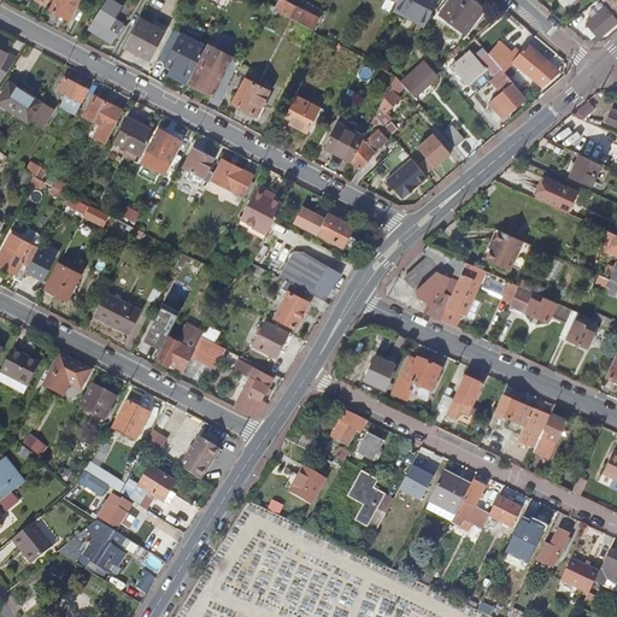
[(77,0),(54,0),(50,10),(69,19),(77,0)]
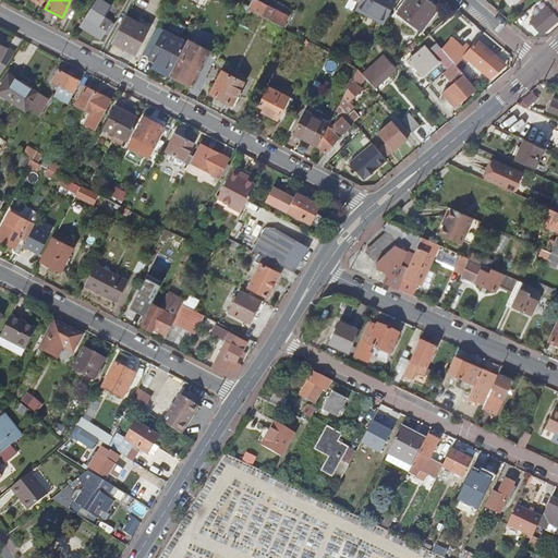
[(110,7),(98,0),(96,0),(80,26),(100,39),(104,34),(106,35),(113,24),(104,17),(110,7)]
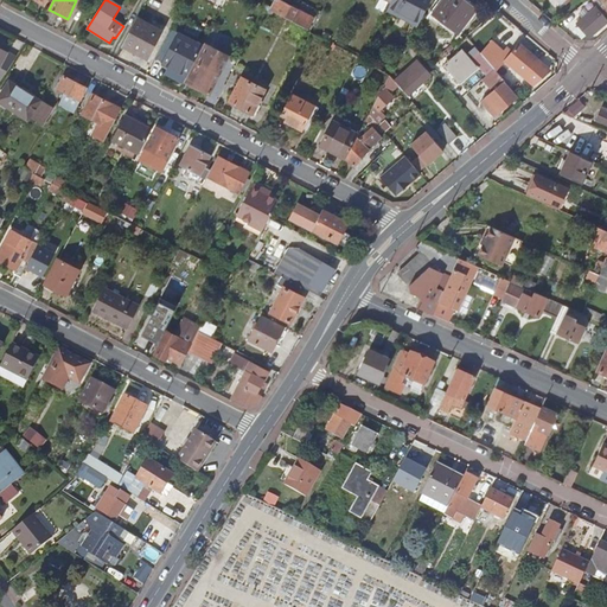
[(313,17),(279,0),(274,0),(269,10),(307,29),(313,17)]
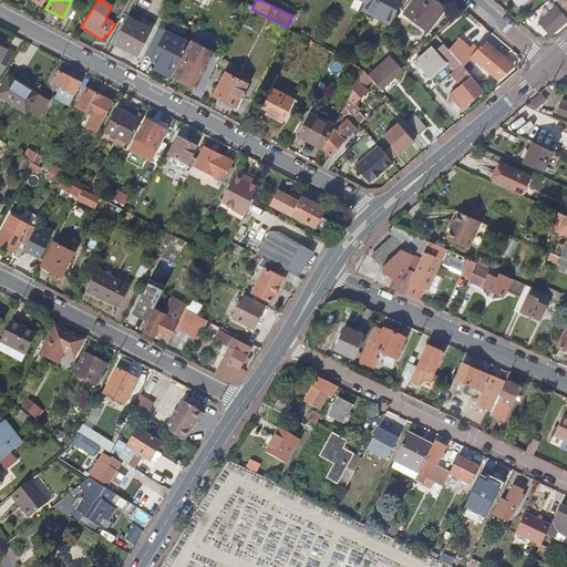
[(402,0),(366,0),(366,2),(361,9),(390,24),(402,0)]
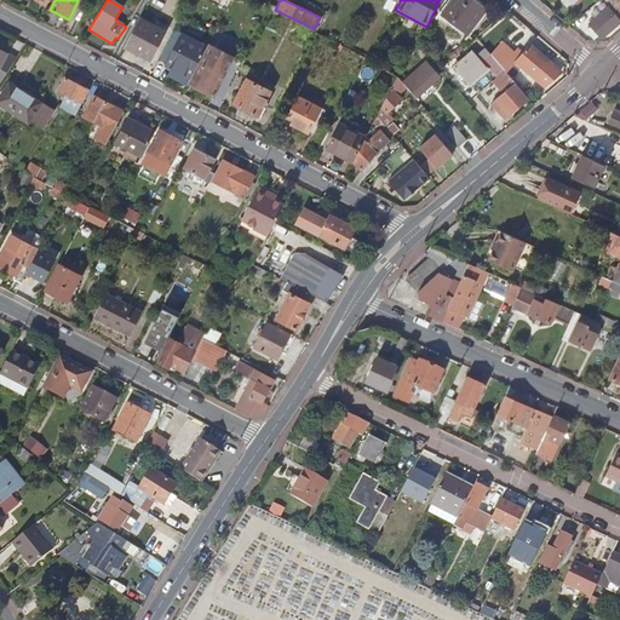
[(487,10),(472,0),(454,0),(443,15),(469,34),(487,10)]
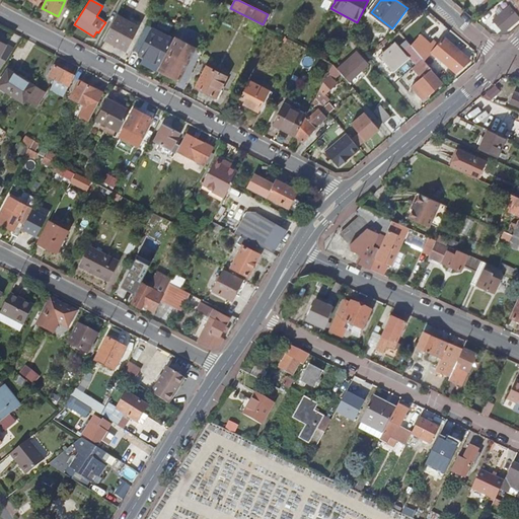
[(513,7),(511,5),(503,12),(500,8),(496,11),(499,15),(494,20),(504,31),(518,18),(518,17),(512,8),(513,7)]
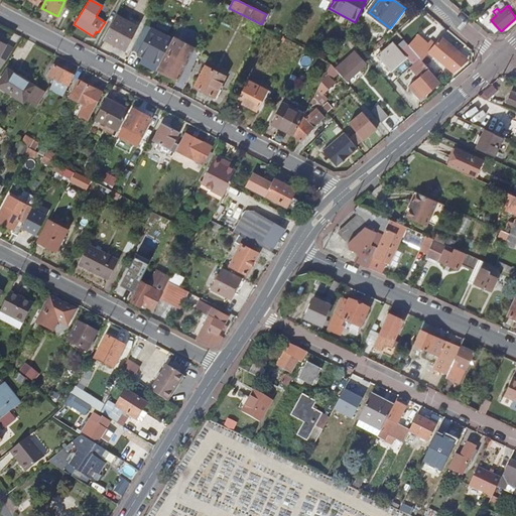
[(137,27),(116,15),(103,39),(124,50),(137,27)]
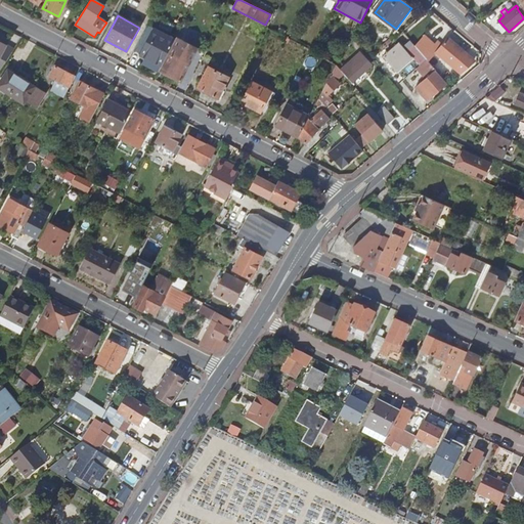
[(138,55),(160,67),(173,42),(151,31),(138,55)]
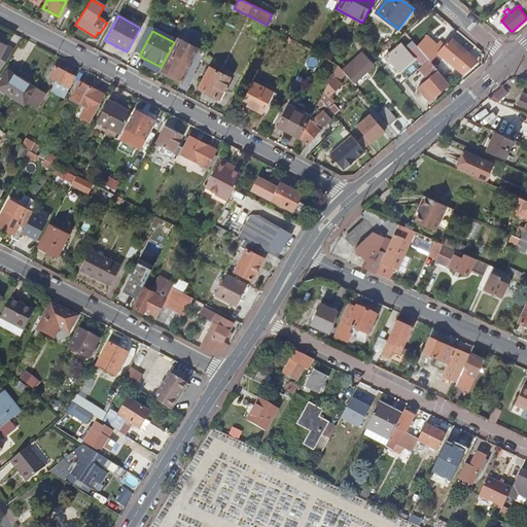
[(199,48),(177,37),(174,42),(161,67),(160,70),(181,81),(199,48)]
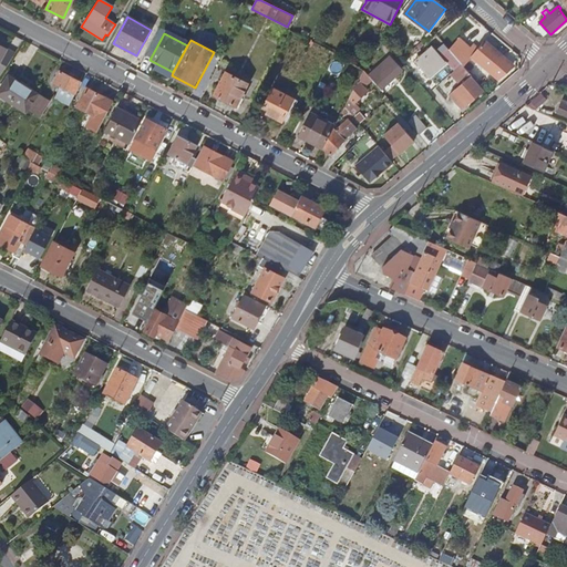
[(0,75),(17,51),(0,42),(0,75)]
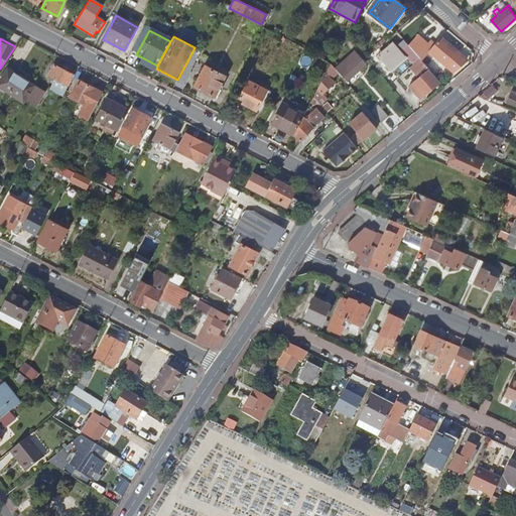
[(441,39),(429,52),(453,73),(465,62),(465,58),(441,39)]
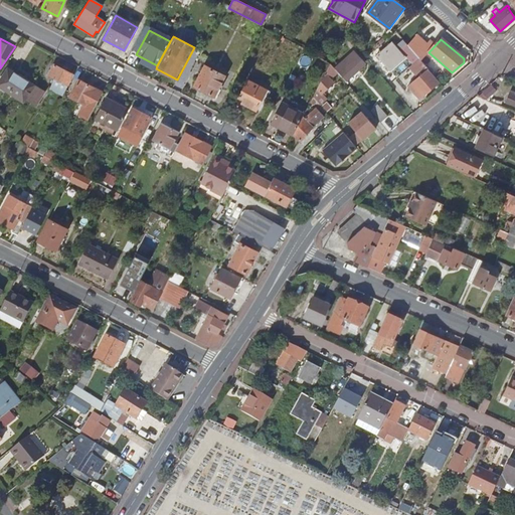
[(404,58),(391,43),(377,56),(389,70),(404,58)]
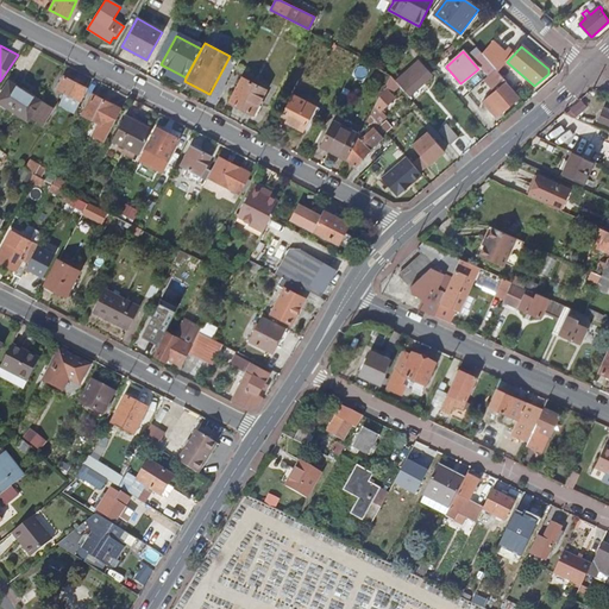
[(500,58),(493,67),(496,70),(497,71),(504,63),(500,58)]
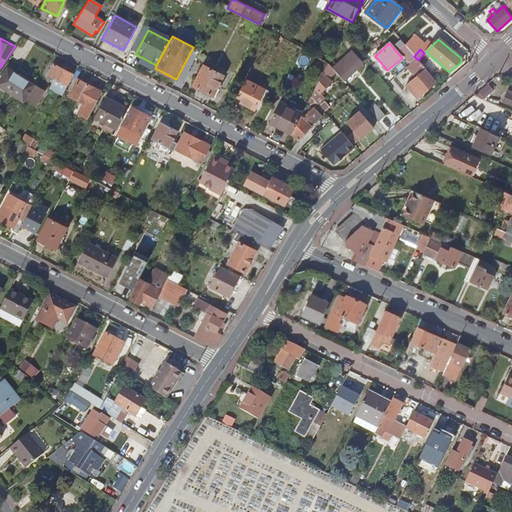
[(337,65),(332,61),(330,65),(336,73),(343,81),(362,64),(352,52),(337,65)]
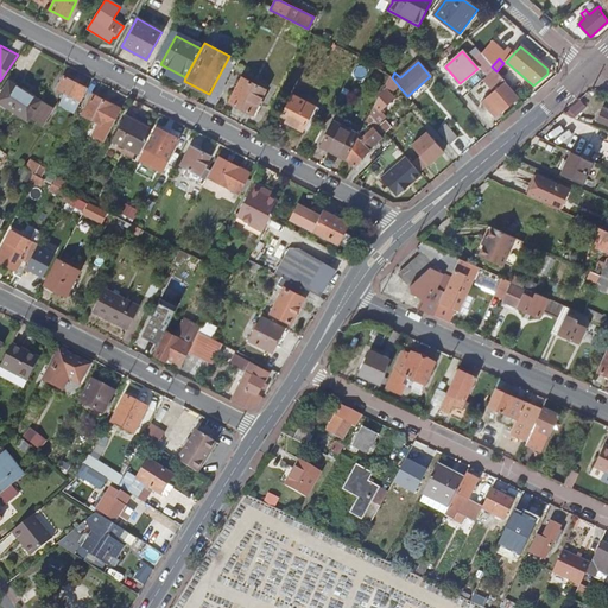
[(505,81),(496,71),(495,70),(492,74),(491,74),(482,81),(491,89),(495,86),(498,88),(481,102),(492,114),(498,109),(500,113),(517,99),(504,82),(505,81)]
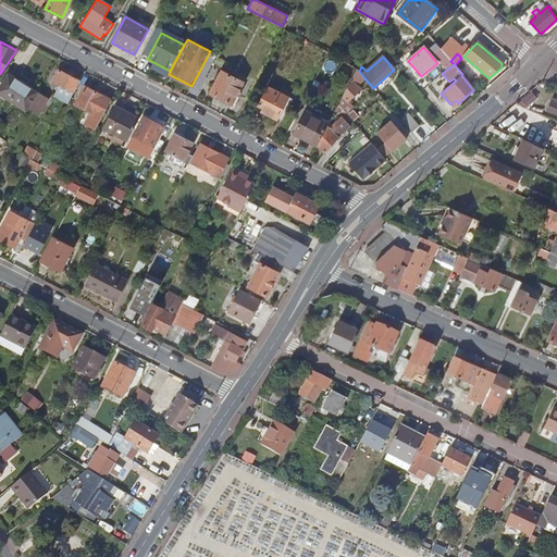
[(61,95),(71,100),(81,81),(59,70),(53,82),(62,86),(60,90),(62,93),(61,95)]
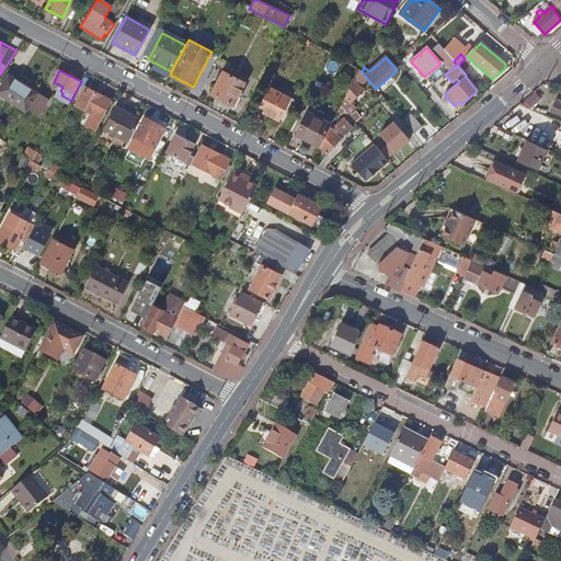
[(359,88),(368,80),(362,71),(359,70),(345,98),(350,102),(363,91),(359,88)]
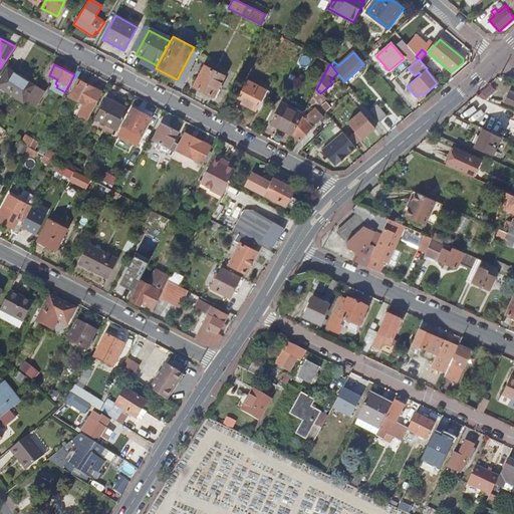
[(225,75),(205,65),(194,86),(214,96),(225,75)]
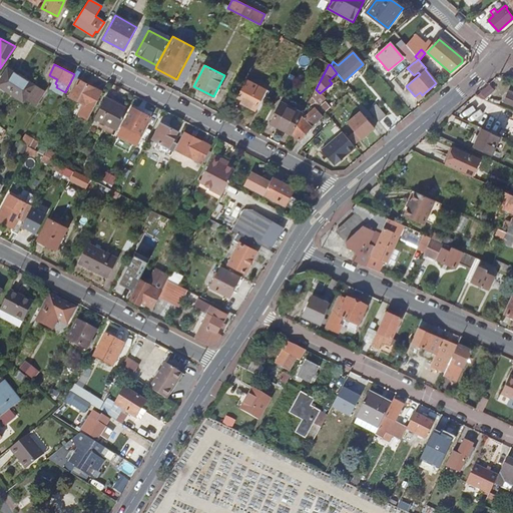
[(0,80),(0,84),(25,100),(26,97),(35,84),(35,83),(9,67),(0,80)]
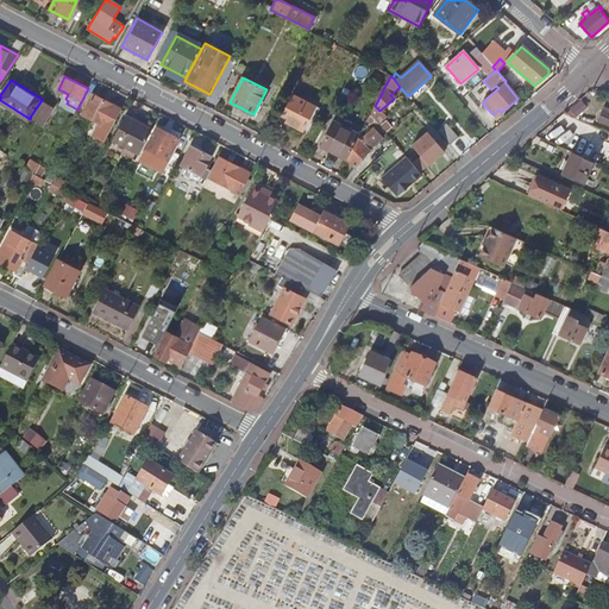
[(280,119),(302,130),(315,107),(293,95),(280,119)]
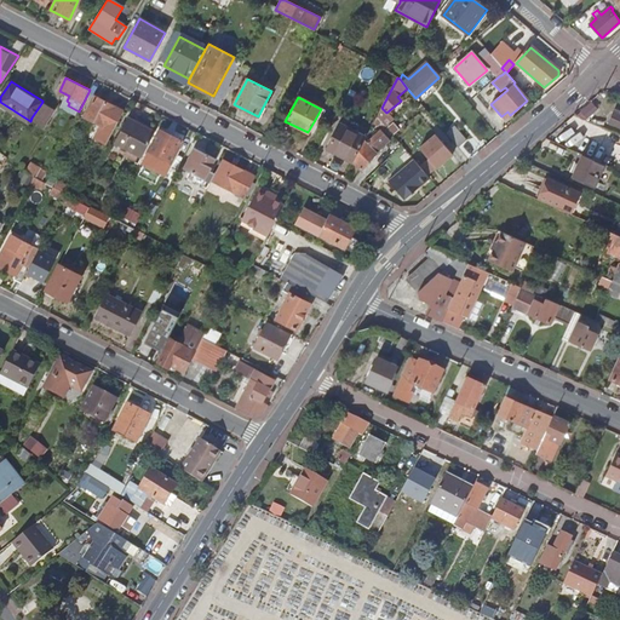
[(108,145),(126,112),(124,110),(101,98),(98,102),(93,99),(84,116),(103,127),(97,139),(108,145)]
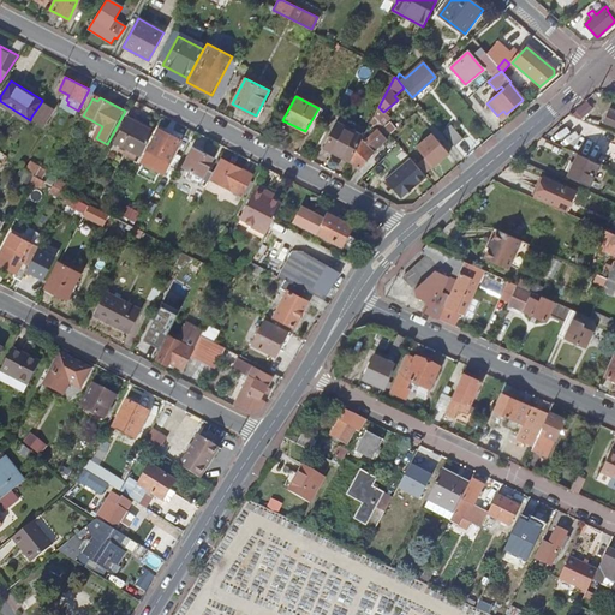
[(53,108),(42,101),(31,117),(43,124),(53,108)]
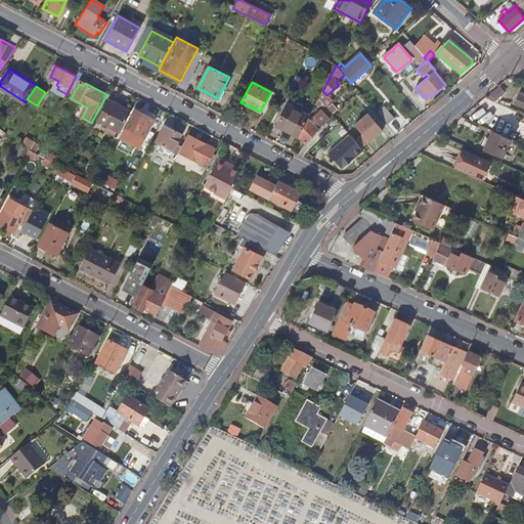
[(274,94),(271,92),(260,112),(264,114),(274,94)]
